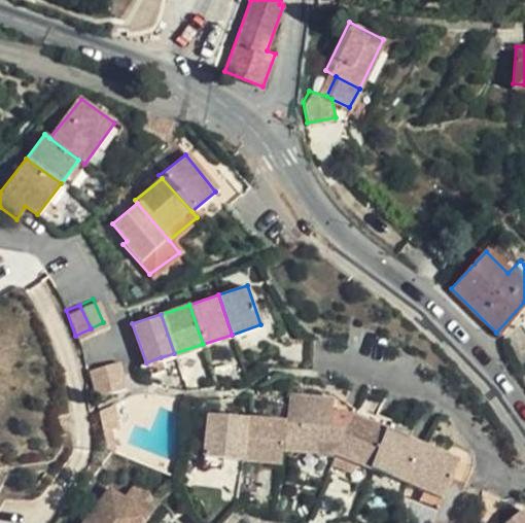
[(295,351),(298,333),(296,333),(286,332),(284,350),(295,351)]
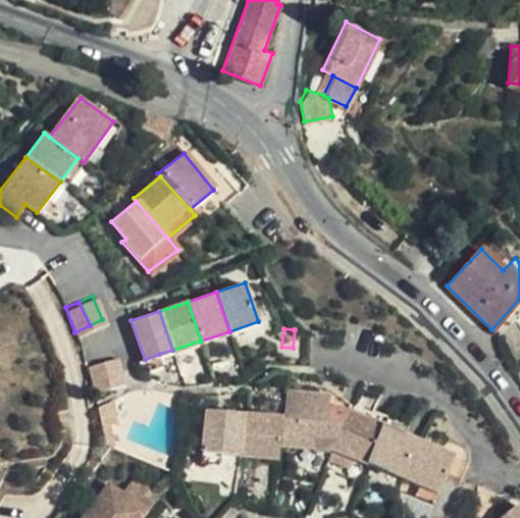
[(305,366),(307,350),(293,348),(281,347),(279,364),(280,364),(305,366)]
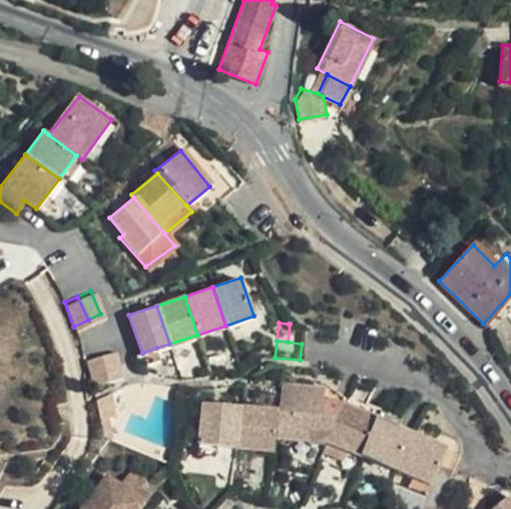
[(159,357),(156,348),(142,353),(145,362),(159,357)]
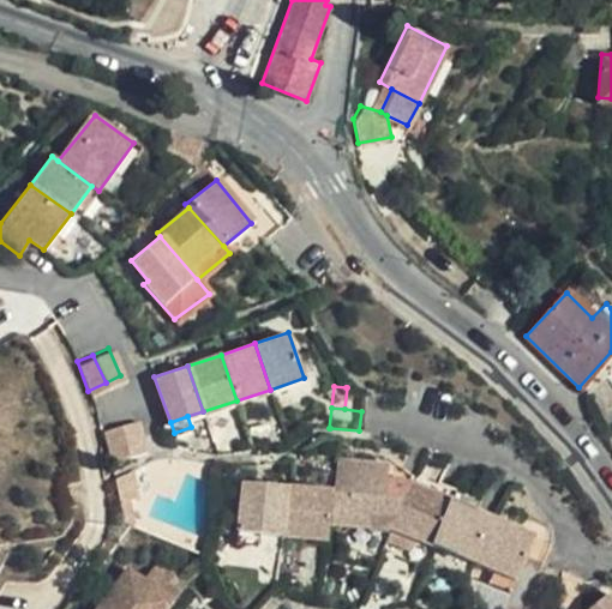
[(138,420),(121,424),(123,428),(131,454),(148,450),(138,420)]
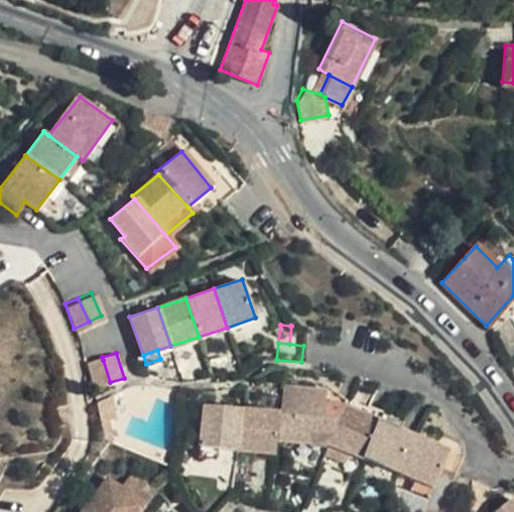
[(103,360),(88,364),(94,386),(110,382),(103,360)]
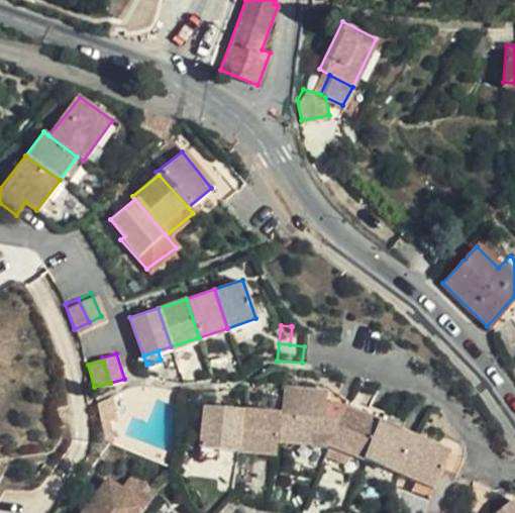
[(282,386),(279,413),(276,438),(326,445),(343,406),(346,398),(326,384),(324,392),(282,386)]
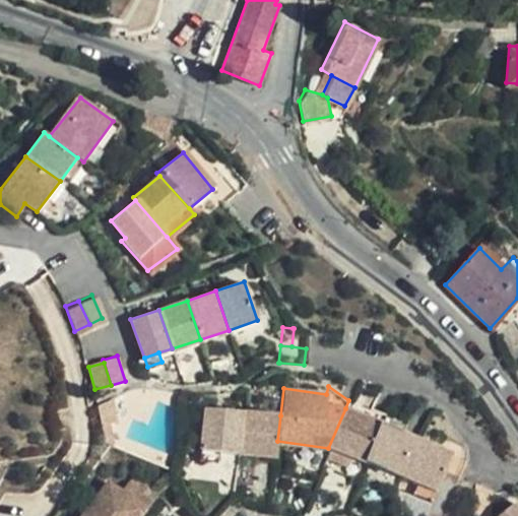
[(98,401),(101,421),(110,418),(117,417),(113,400),(98,401)]
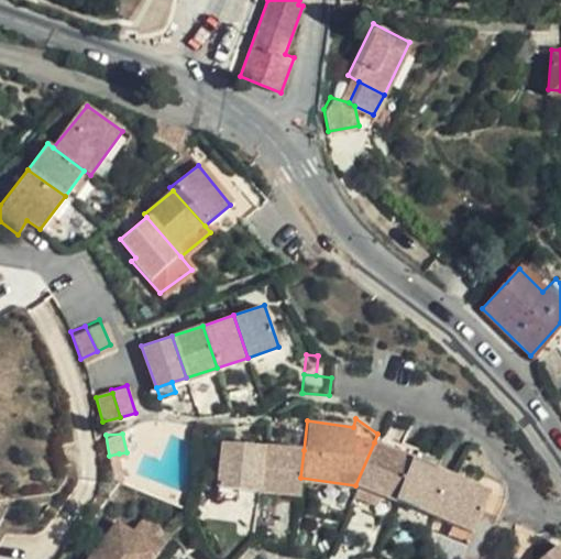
[(257,490),(262,445),(221,440),(219,462),(210,461),(209,477),(217,477),(217,484),(240,488),(257,490)]
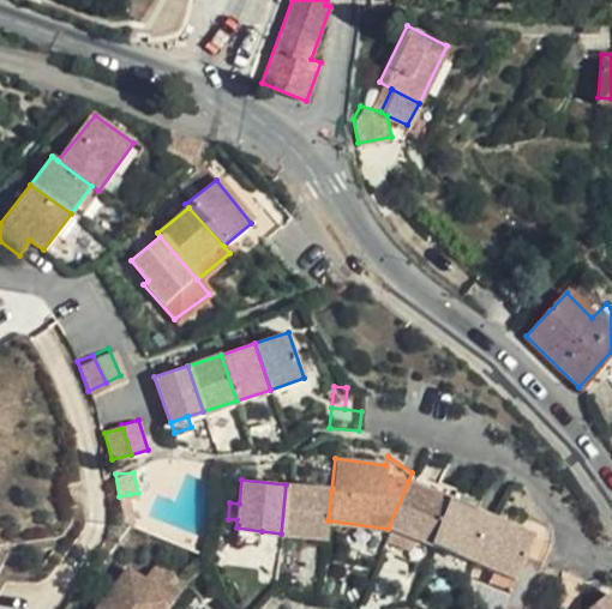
[(388,529),(429,546),(448,499),(408,482),(388,529)]
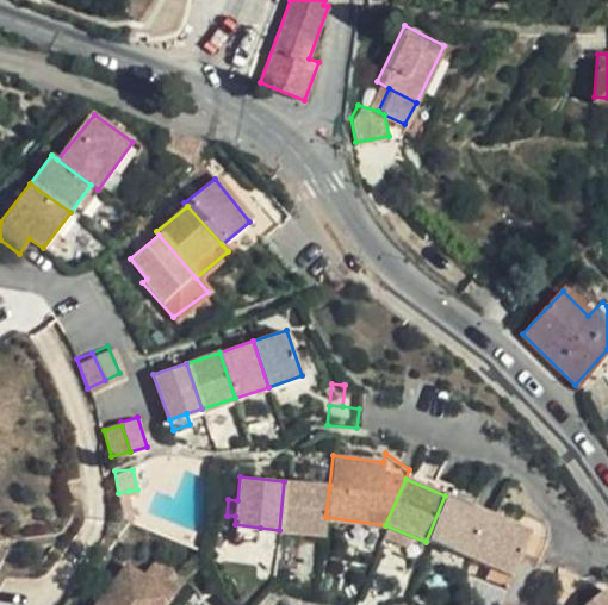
[(329,487),(284,481),(279,530),(303,534),(305,521),(326,523),(326,517),(329,487)]
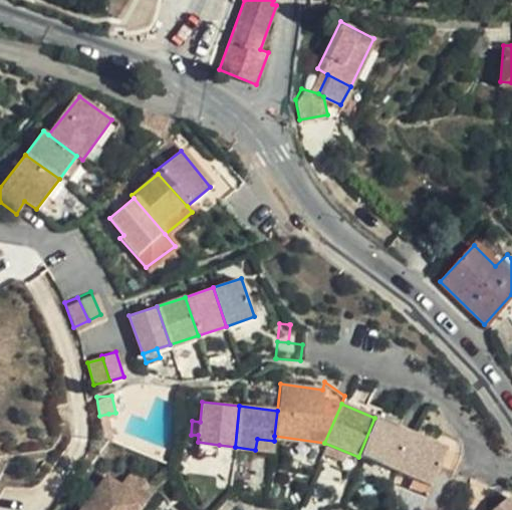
[(99,416),(102,435),(112,439),(108,414),(99,416)]
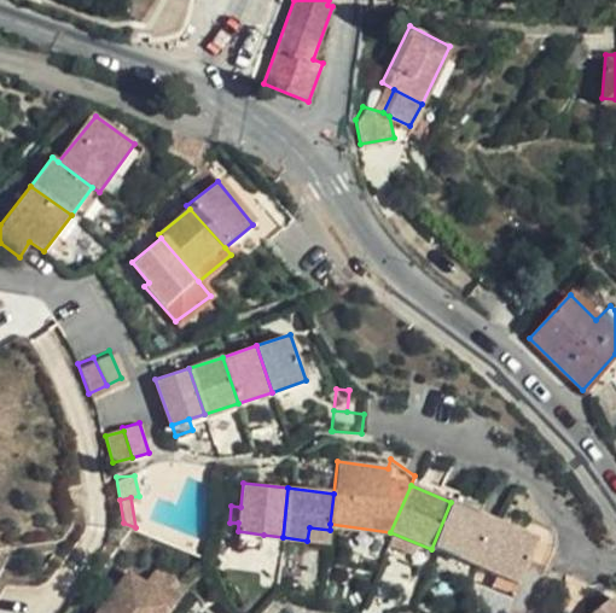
[(454,546),(477,555),(493,519),(451,502),(431,549),(449,558),(454,546)]
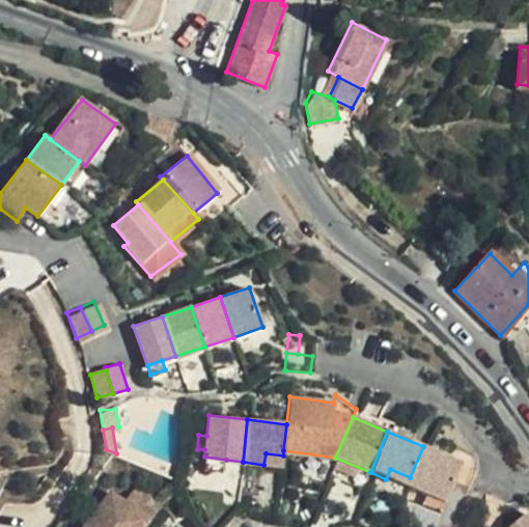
[(410,477),(406,488),(443,503),(453,477),(469,483),(473,468),(423,446),(410,477)]
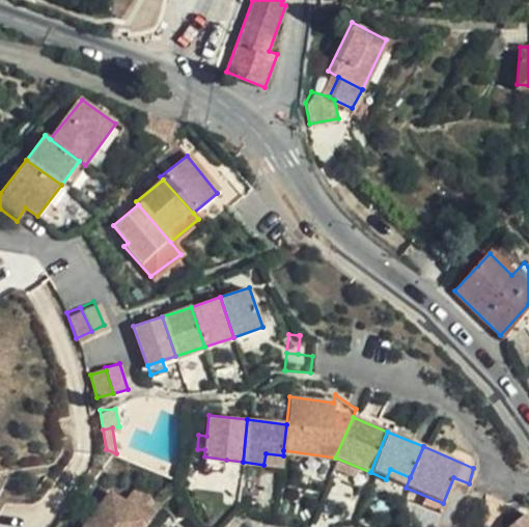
[(263,465),(282,468),(283,455),(266,453),(263,465)]
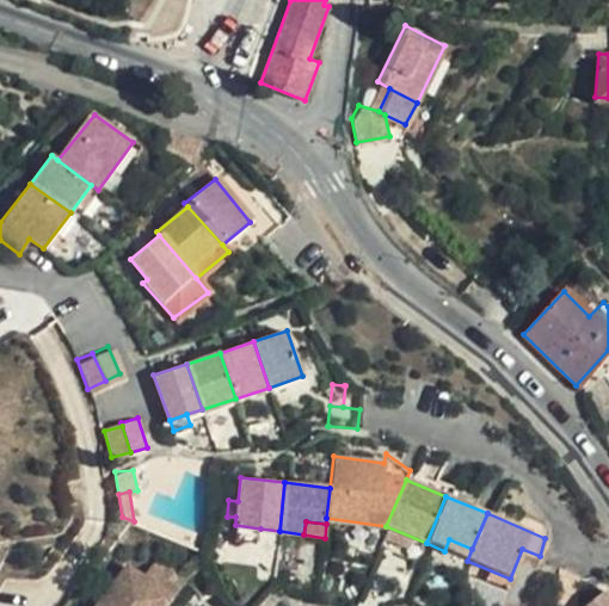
[(260,529),(235,525),(234,538),(259,542),(260,529)]
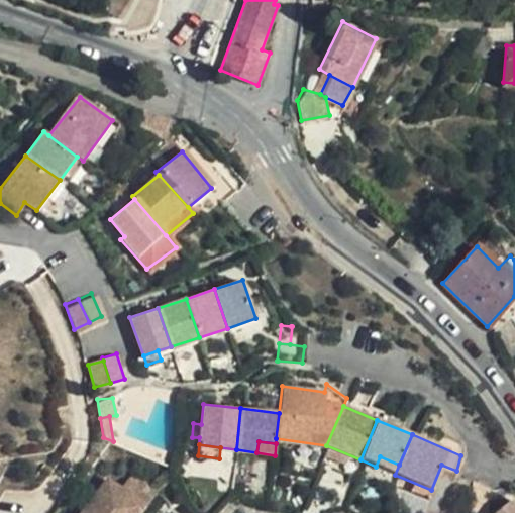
[(376,467),(395,475),(399,465),(380,456),(376,467)]
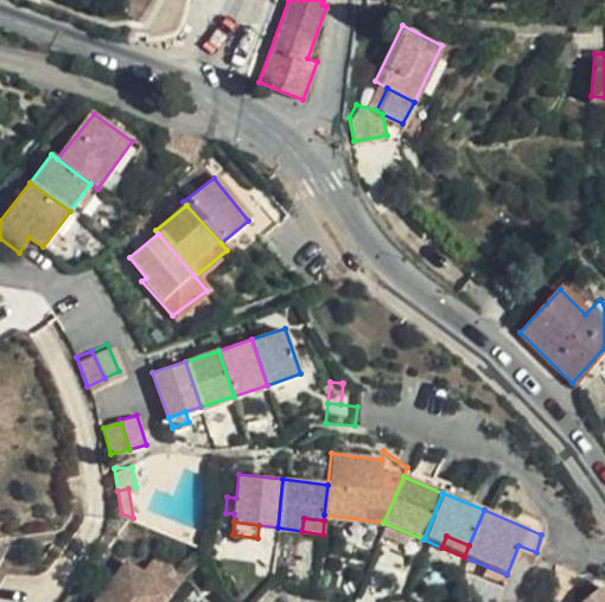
[(161,601),(182,577),(192,584),(195,590),(216,581),(201,550),(180,559),(171,569),(152,554),(140,570),(125,558),(90,601),(161,601)]
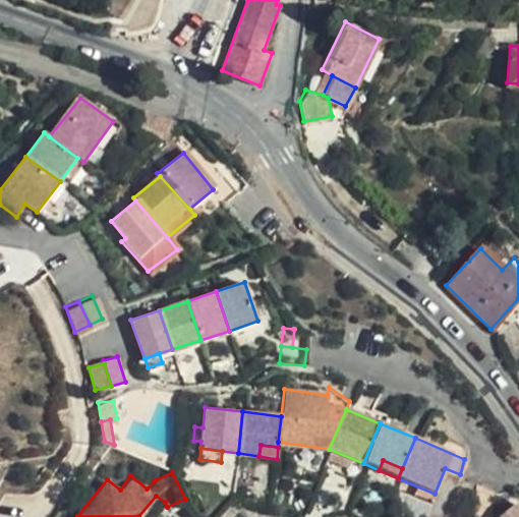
[(495,516),(518,516),(518,504),(516,501),(495,516)]
